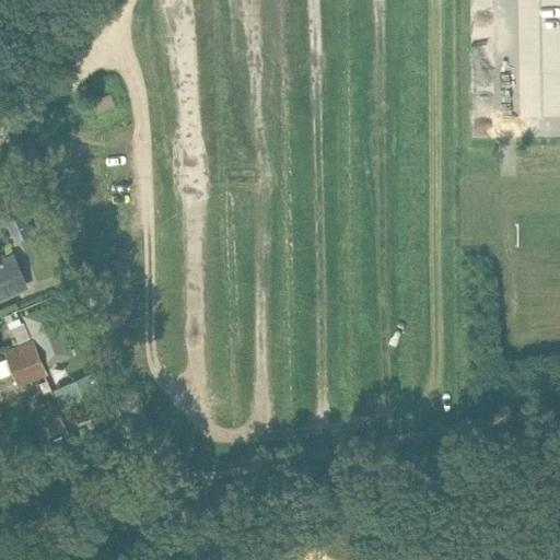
[(98,109),(117,105),(115,93),(95,97),(98,109)]
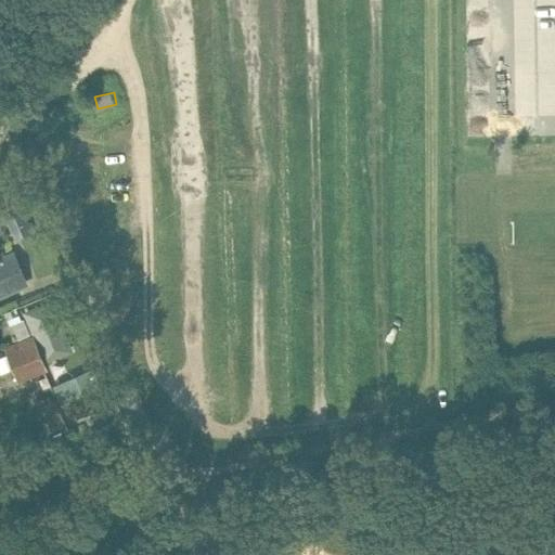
[(17,260),(0,267),(0,299),(31,286),(17,260)]
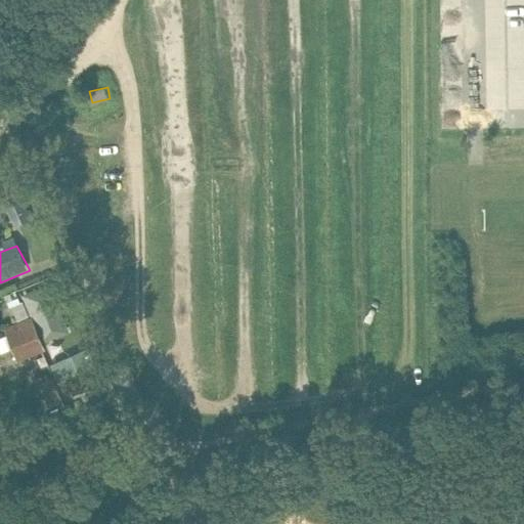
[(20,301),(9,306),(17,324),(5,330),(17,361),(44,350),(38,335),(51,329),(45,314),(30,320),(20,301)]
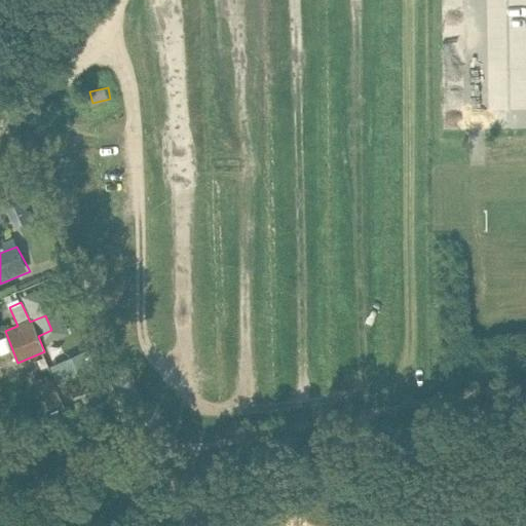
[(86,347),(51,366),(68,397),(104,381),(86,347)]
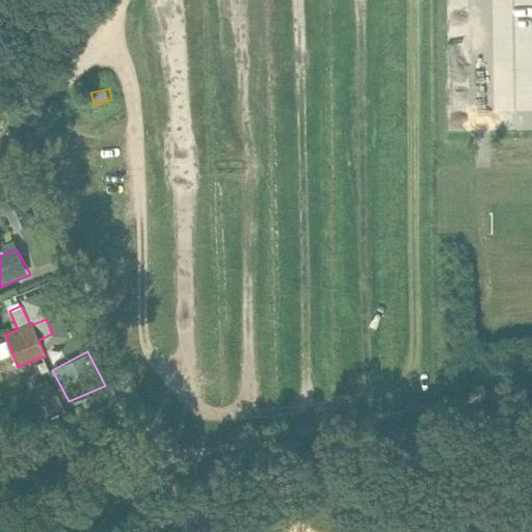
[(45,362),(37,364),(42,373),(48,370),(45,362)]
